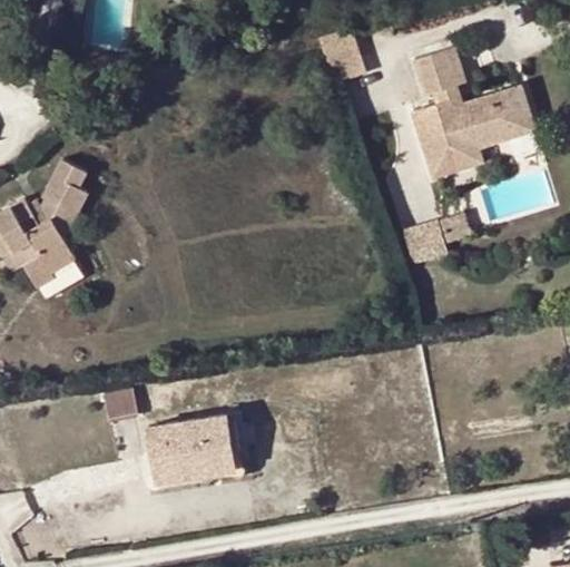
[(353,29),(336,35),(341,45),(334,47),(346,81),(369,75),(353,29)]
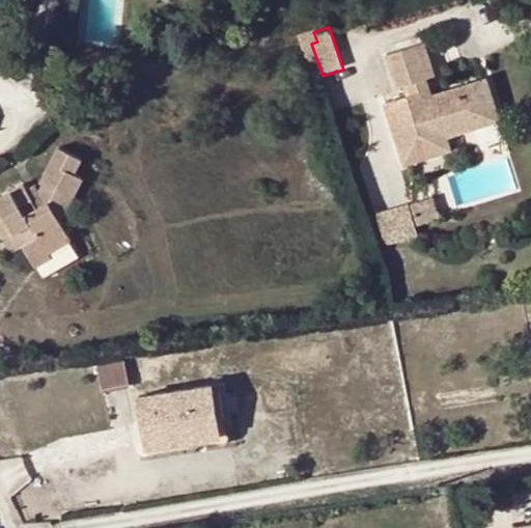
[(313,32),(297,37),(312,80),(323,76),(311,44),(317,42),(313,32)]
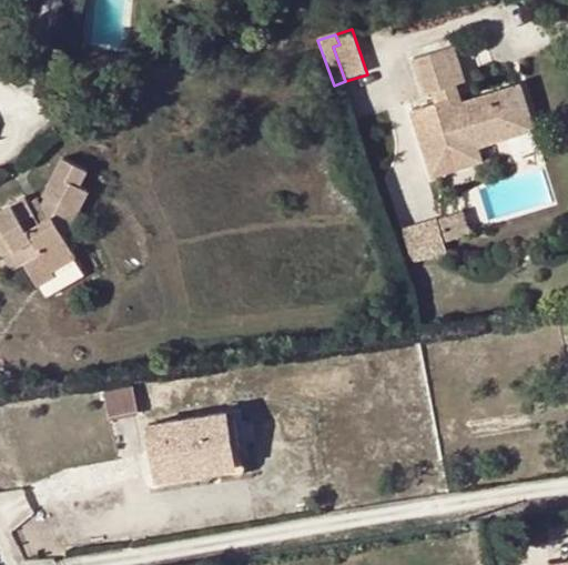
[(449,88),(457,86),(464,82),(452,48),(413,60),(426,97),(433,94),(436,104),(412,112),(434,178),(475,163),(467,143),(504,131),(506,141),(533,132),(517,88),(464,104),(456,108),(449,88)]
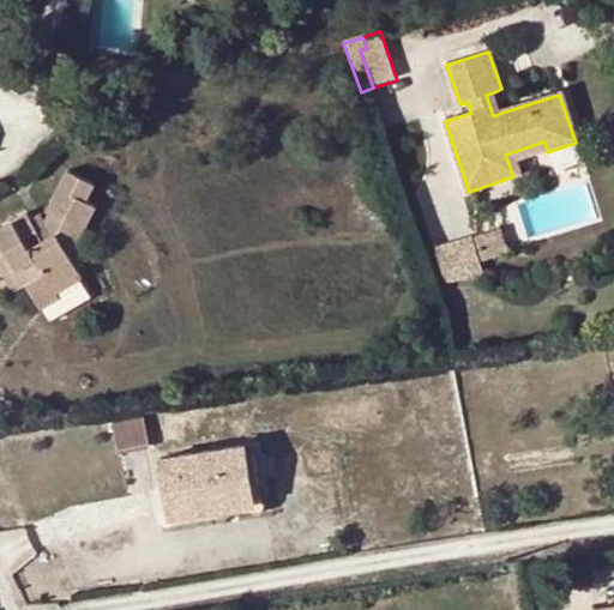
[(501,113),(494,92),(486,95),(493,116),(501,113)]
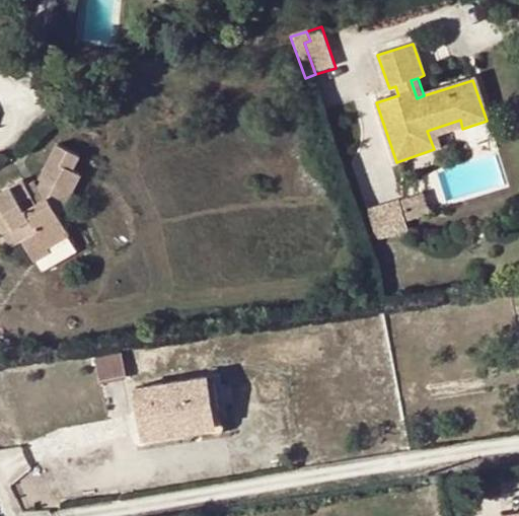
[(427,131),(434,149),(441,147),(438,137),(462,129),(460,120),(427,131)]
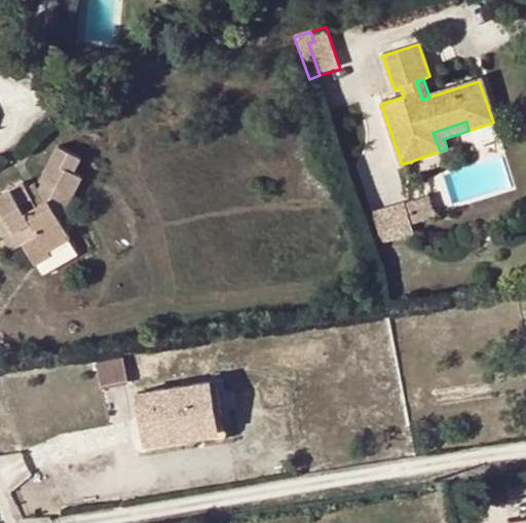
[(0,195),(0,234),(2,237),(8,234),(16,248),(23,245),(35,265),(50,256),(46,250),(68,237),(54,217),(64,215),(81,177),(72,173),(79,158),(59,148),(37,190),(42,197),(35,201),(28,190),(23,182),(0,195)]
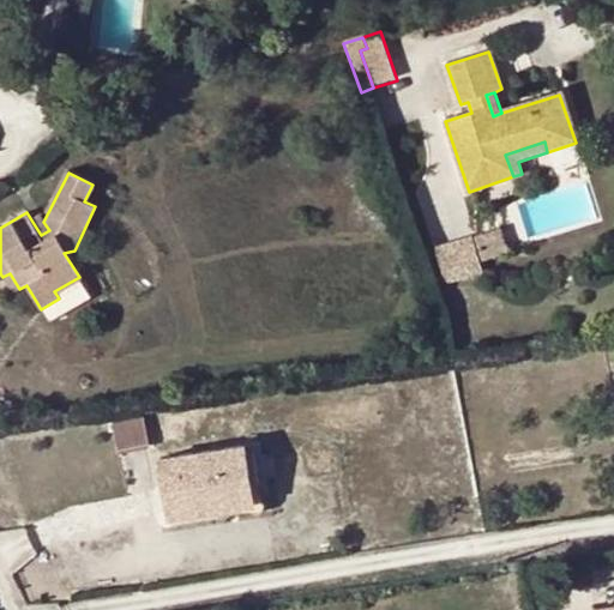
[(475,237),(483,264),(510,255),(501,229),(500,230),(494,213),(475,219),(476,237),(475,237)]
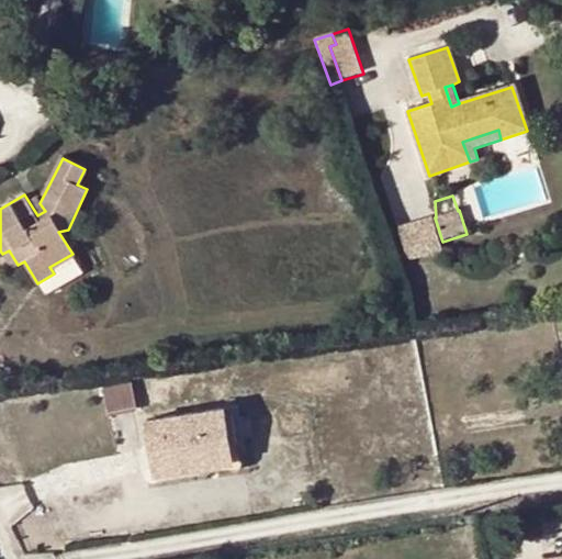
[(36,198),(30,203),(37,215),(45,211),(40,203),(36,198)]
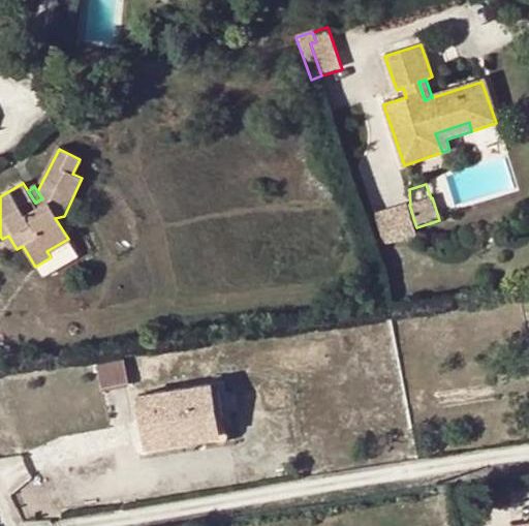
[(8,236),(2,239),(10,253),(17,249),(8,236)]
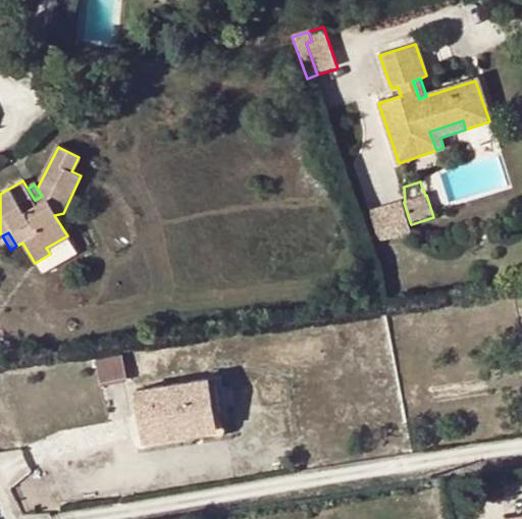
[(50,254),(35,263),(40,272),(75,251),(67,236),(46,248),(50,254)]
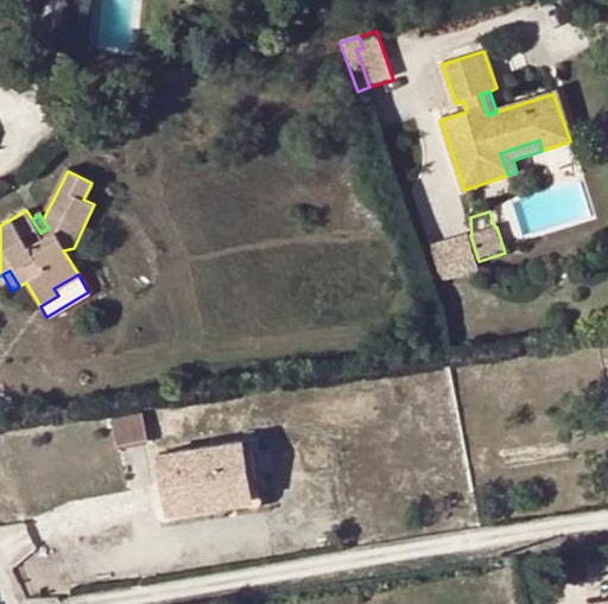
[(141,415),(111,421),(116,446),(146,440),(141,415)]
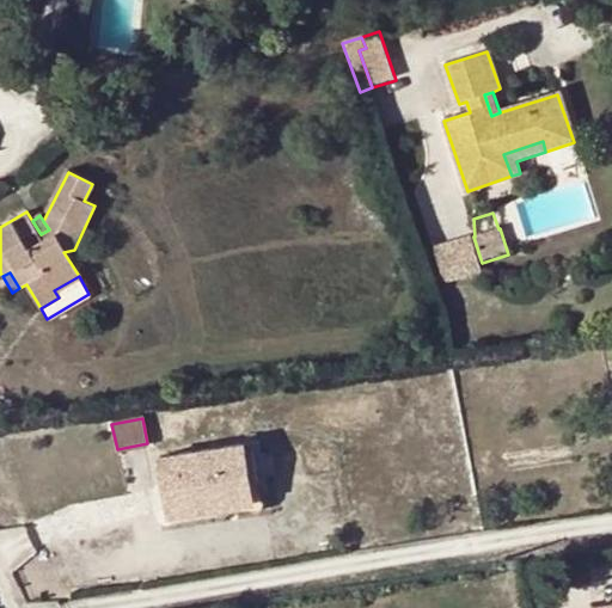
[(236,474),(256,471),(251,443),(163,456),(171,515),(197,511),(196,505),(239,499),(236,474)]
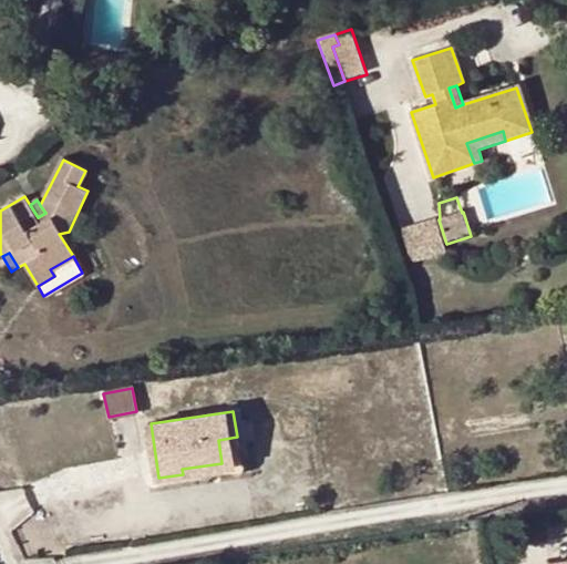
[(241,465),(237,437),(218,440),(222,463),(182,469),(183,474),(241,465)]
